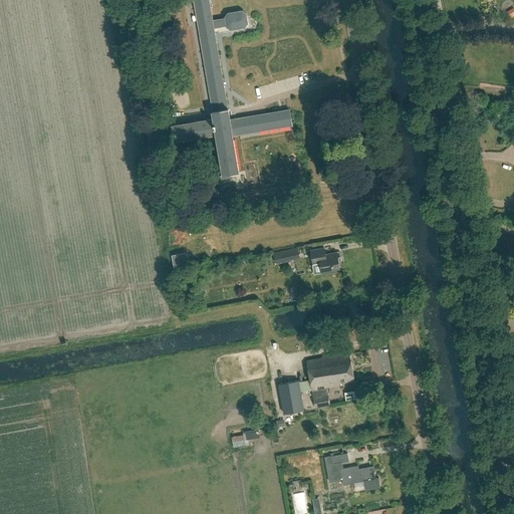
[(233,136),(292,125),(290,109),(230,120),(214,28),(225,26),(231,30),(245,27),(248,23),(246,14),(242,11),(228,14),(225,19),(213,21),(209,0),(194,0),(215,118),(192,122),(172,125),(175,141),(216,134),(223,174),(239,171),(233,136)]
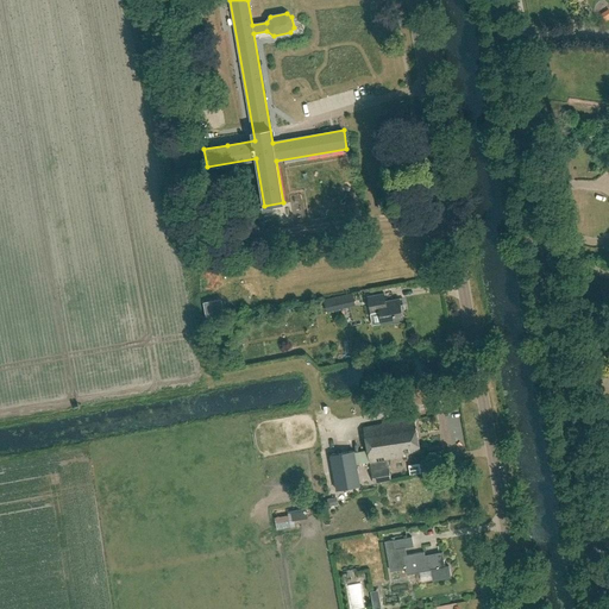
[(378,200),(381,212),(393,209),(391,198),(378,200)]
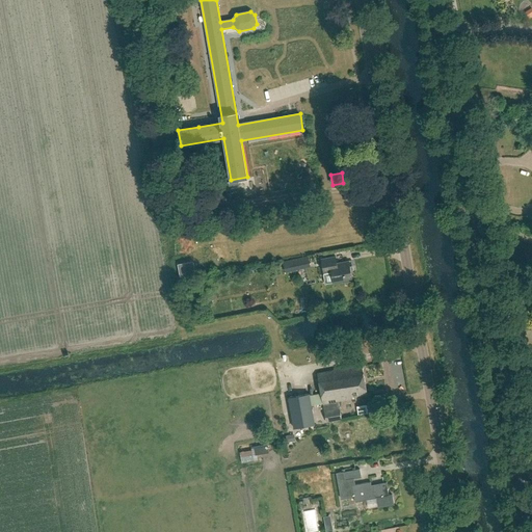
[(342,283),(352,281),(348,261),(336,263),(335,256),(320,259),(322,268),(329,266),(333,283),(342,282),(342,283)]
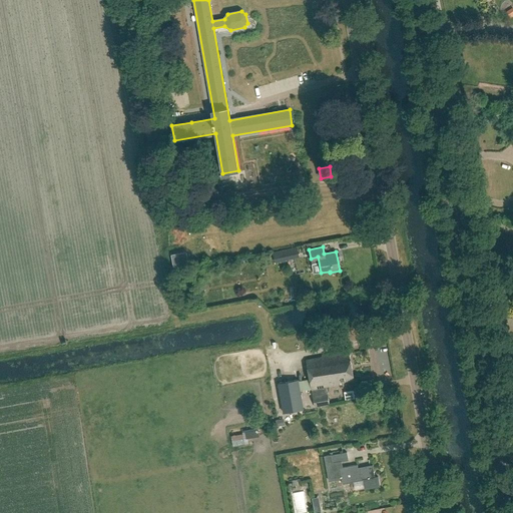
[(298,247),(282,249),(284,258),(300,254),(298,247)]
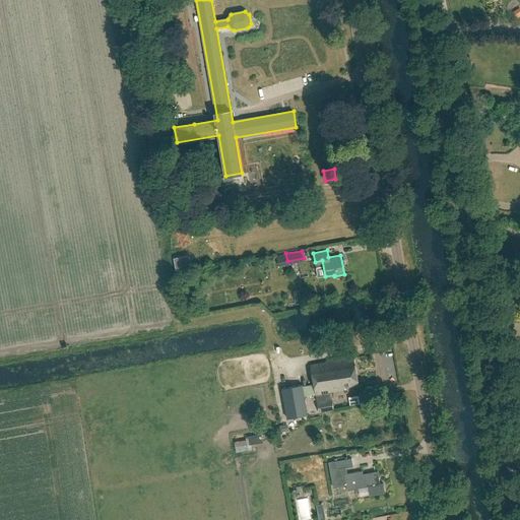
[(176,270),(191,267),(189,256),(174,258),(176,270)]
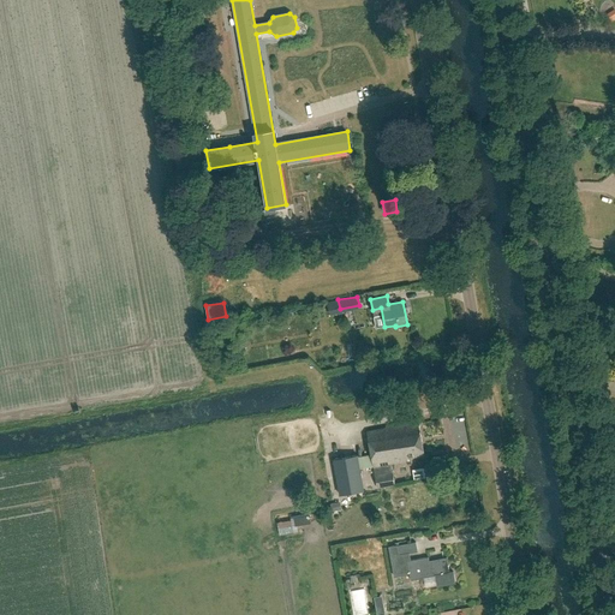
[(408,459),(424,455),(418,422),(368,431),(371,455),(358,458),(357,455),(334,459),(340,495),(364,490),(360,469),(374,466),(375,476),(377,489),(395,485),(392,465),(410,461),(408,459)]
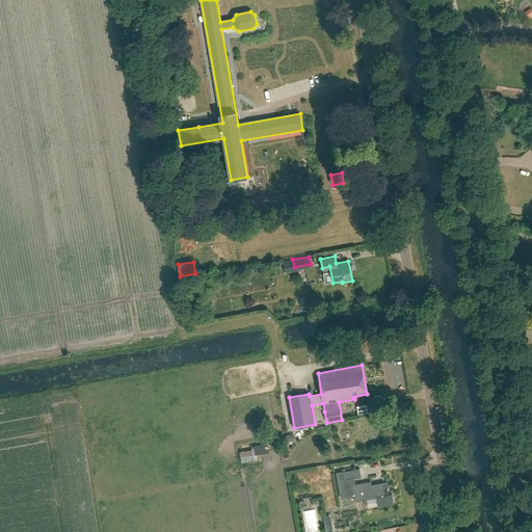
[(378,507),(394,504),(393,495),(389,495),(387,482),(371,485),(371,482),(354,485),(353,479),(362,477),(360,469),(337,473),(341,499),(354,497),(355,502),(377,498),(378,507)]
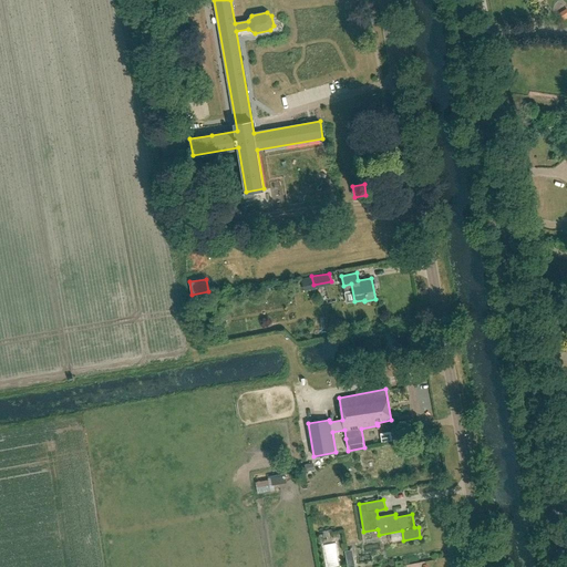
[(327,544),(332,566),(346,565),(341,542),(327,544)]
